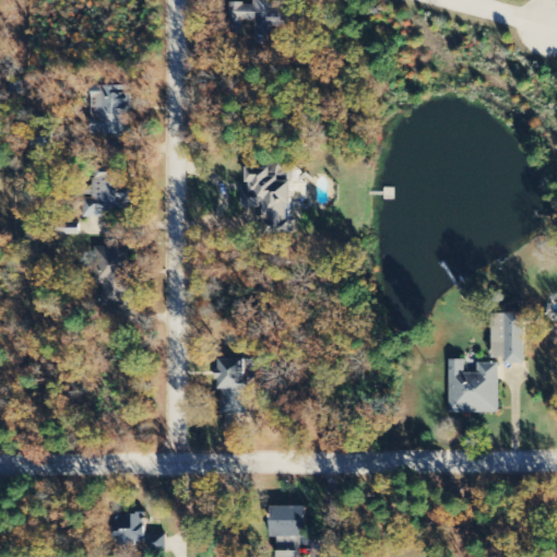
[(232,32),(241,32),(241,20),(253,20),(253,38),(270,38),(270,27),(303,27),(303,10),(276,10),(276,0),(252,0),(252,2),(230,2),(232,32)]
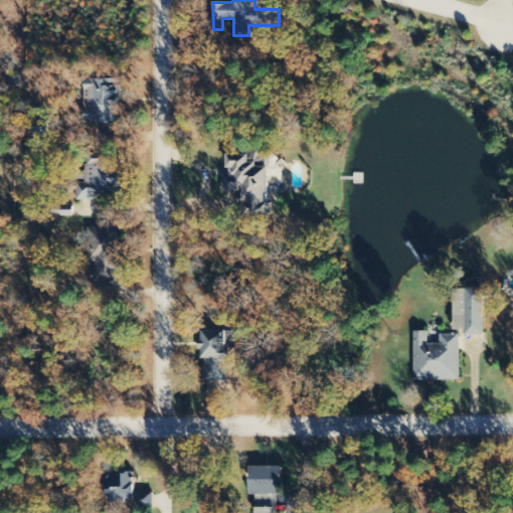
[(81,123),(117,124),(119,78),(83,77),(81,123)]
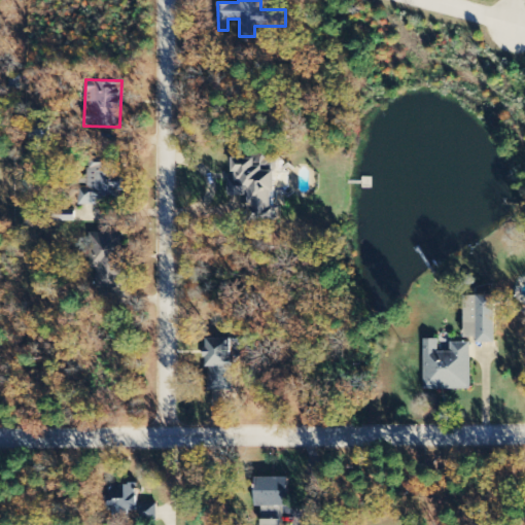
[(248,219),(275,219),(275,202),(282,202),(282,155),(232,156),(232,178),(228,178),(228,195),(248,195),(248,219)]
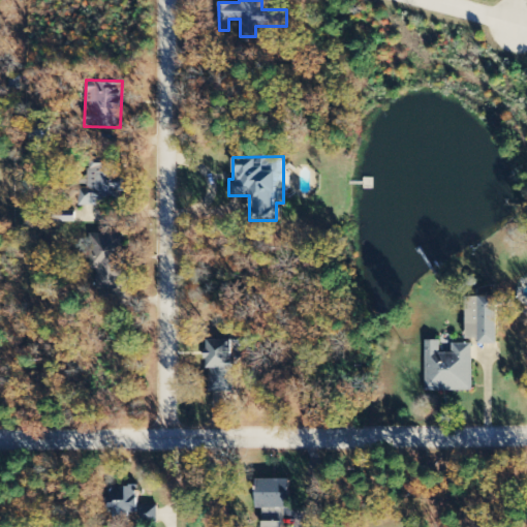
[(78,205),(95,205),(95,199),(121,199),(120,162),(87,162),(87,186),(78,187),(78,205)]
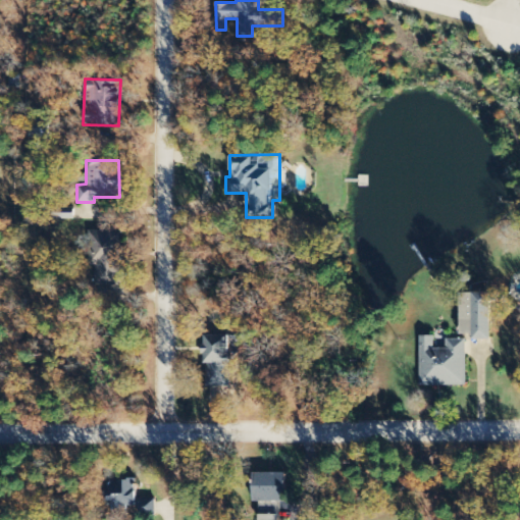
[(120,281),(122,231),(93,229),(91,265),(94,265),(93,280),(120,281)]
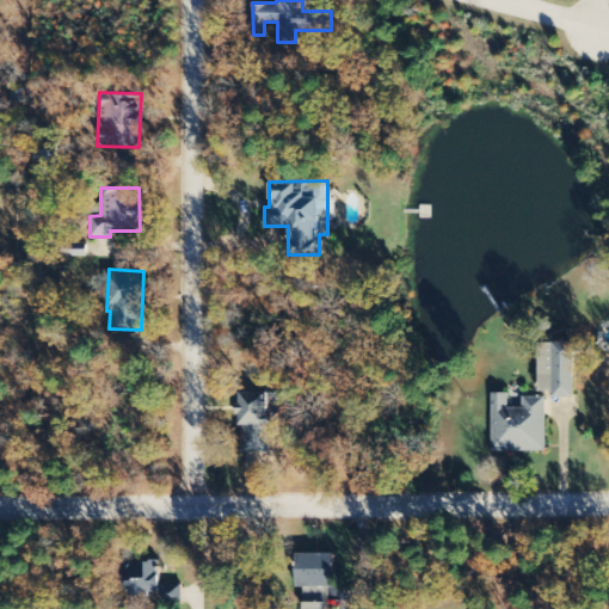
[(572,340),(537,340),(539,389),(552,389),(552,395),(573,395),(572,340)]
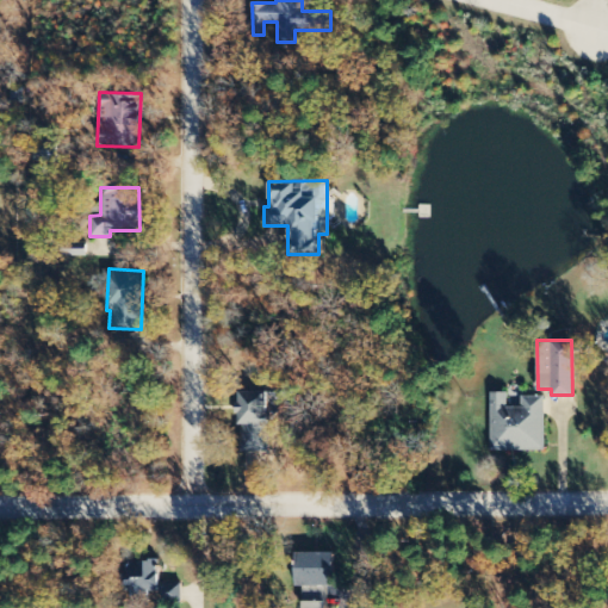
[(268,452),(270,397),(280,397),(280,391),(236,390),(235,452),(268,452)]
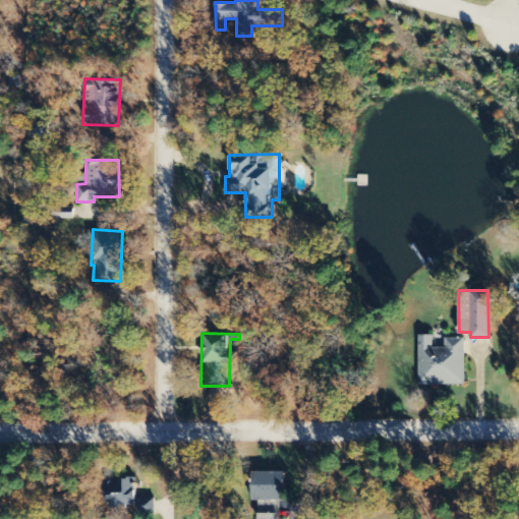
[(418,384),(464,383),(464,337),(444,337),(444,346),(433,346),(431,333),(417,334),(418,384)]
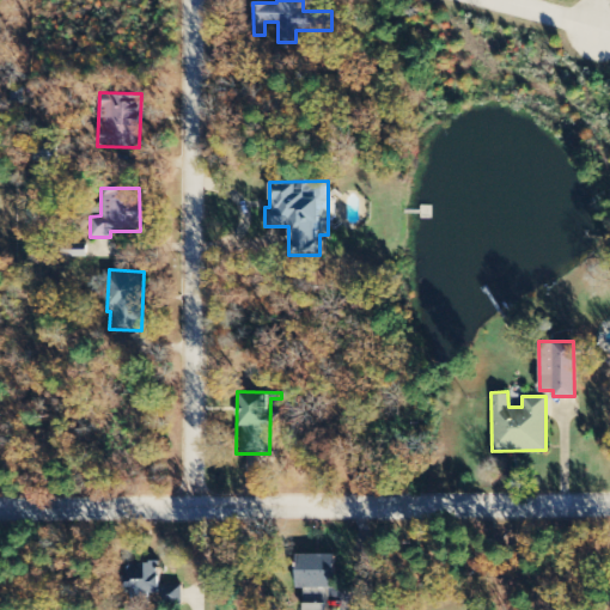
[(334,553),(294,553),(293,587),(305,587),(304,609),(325,609),(325,587),(333,587),(334,553)]
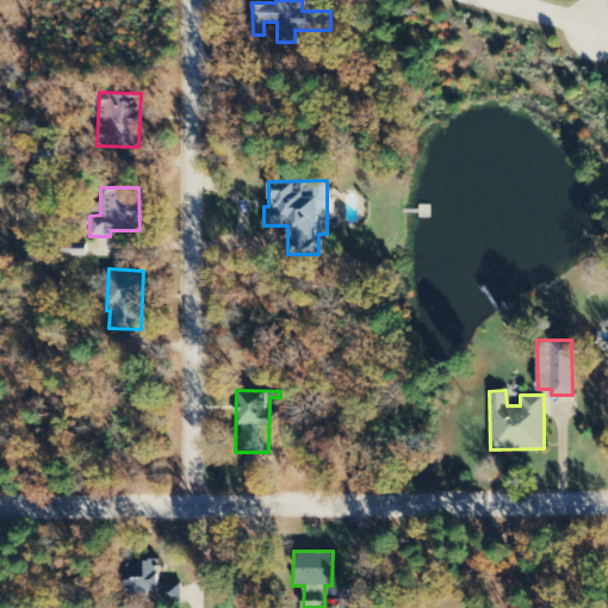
[(178,583),(157,583),(156,562),(123,562),(124,587),(130,585),(130,595),(148,595),(148,590),(160,590),(160,602),(179,602),(178,583)]
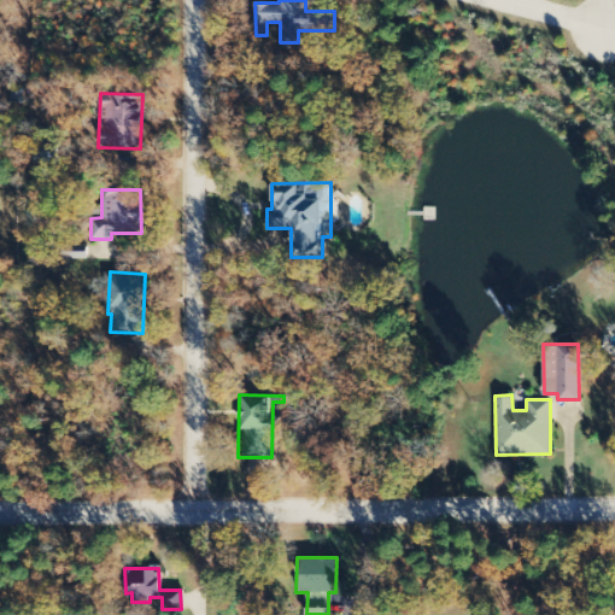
All buildings are outlined.
